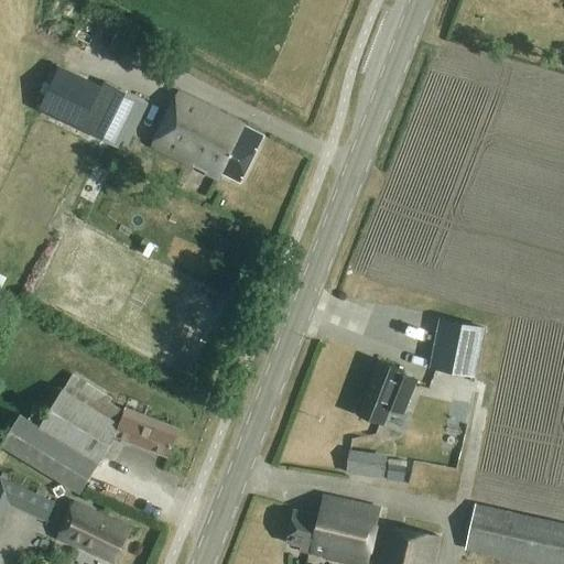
[(104,82),(80,130),(123,151),(147,102),(104,82)]
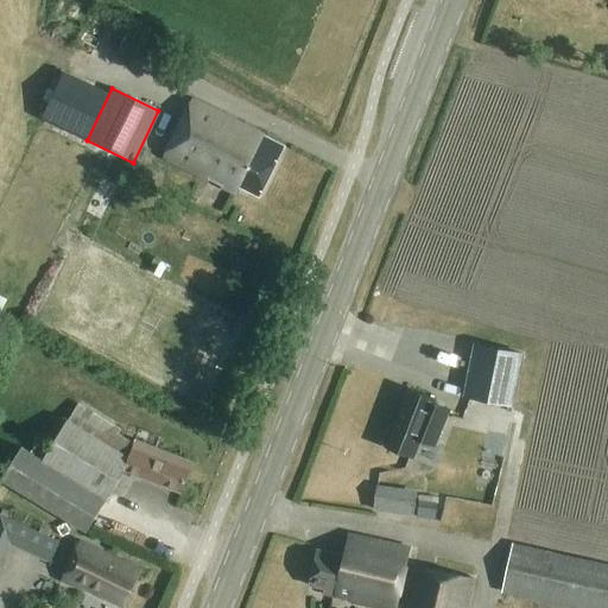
[(260,197),(285,147),(192,101),(165,157),(238,194),(240,188),(260,197)]
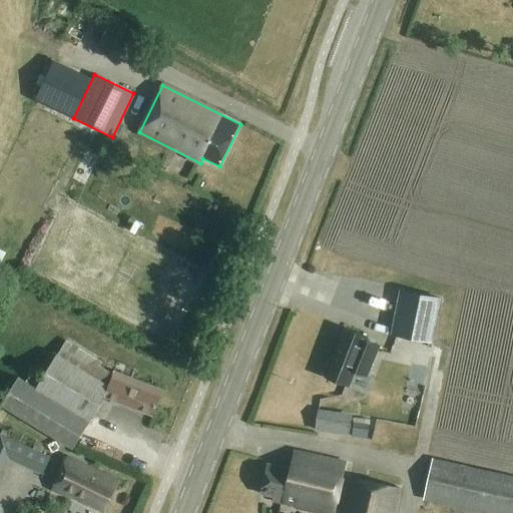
[(402,293),(393,338),(433,346),(441,300),(402,293)]
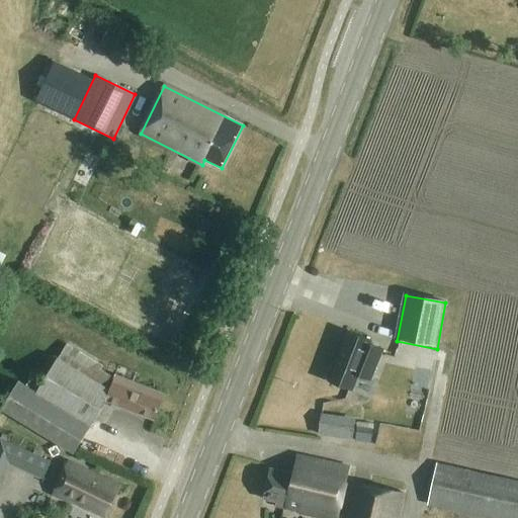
[(351,332),(337,369),(333,367),(330,377),(333,379),(332,381),(355,391),(361,375),(374,380),(385,349),(372,344),(374,341),(351,332)]
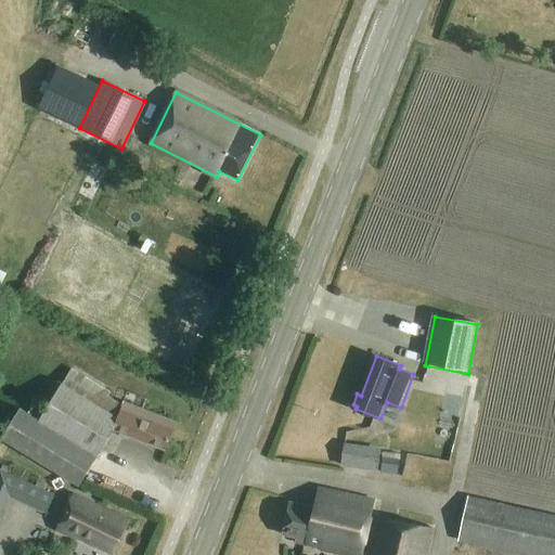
[(35,401),(27,413),(22,410),(4,439),(81,487),(115,433),(167,452),(177,425),(123,403),(121,405),(108,397),(111,394),(73,370),(48,409),(35,401)]
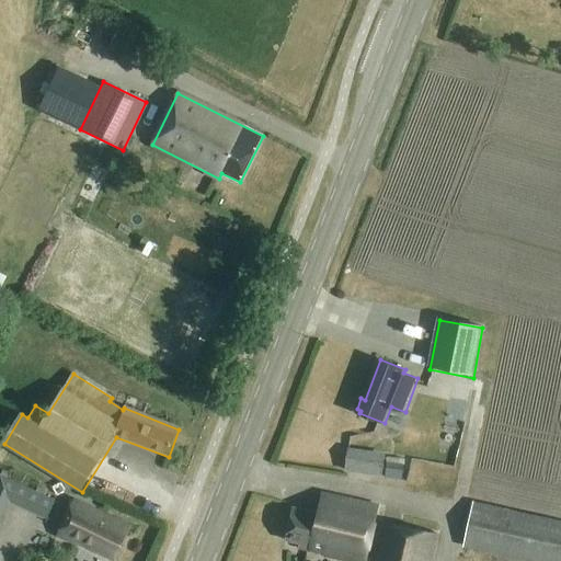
[(445,376),(439,387),(465,397),(457,414),(473,421),(485,392),(445,376)]
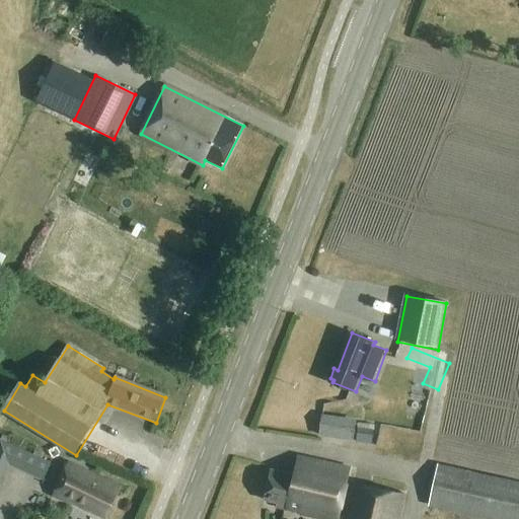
[(322,418),(320,436),(353,440),(355,422),(322,418)]
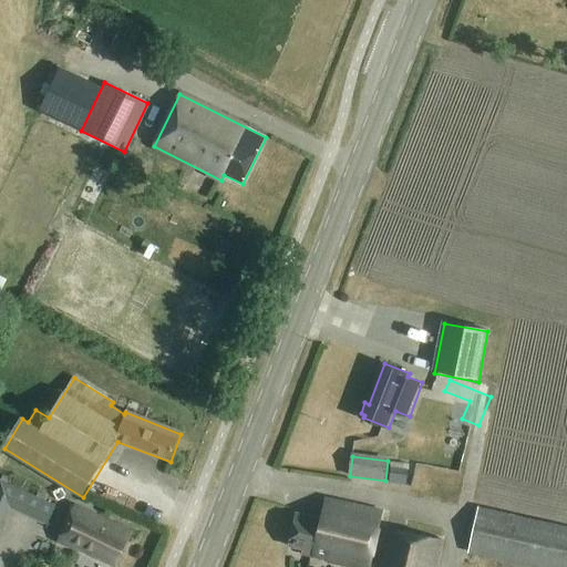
[(48,526),(58,507),(1,481),(0,482),(0,526),(1,527),(11,508),(48,526)]
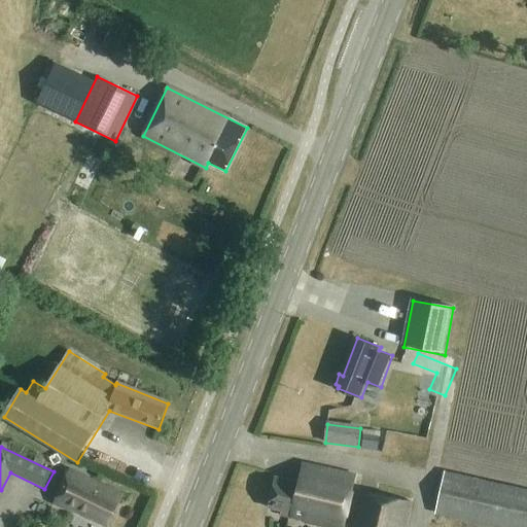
[(338,526),(343,526),(355,475),(302,463),(297,483),(276,478),(269,507),(282,511),(281,515),(338,526)]
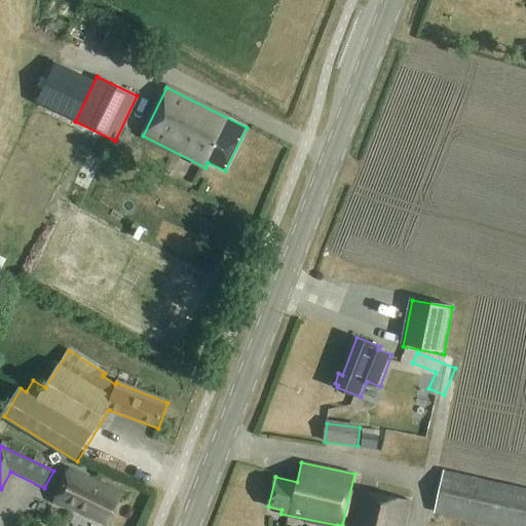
[(107,525),(122,494),(70,468),(54,501),(73,511),(75,508),(85,513),(84,515),(107,525)]
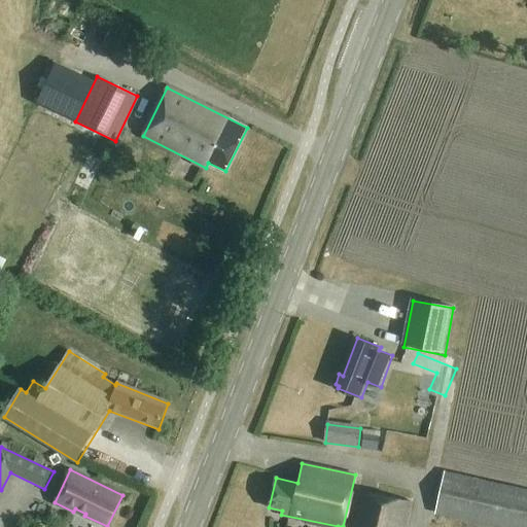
[(492,526),(526,526),(526,489),(445,471),(434,515),(492,526)]
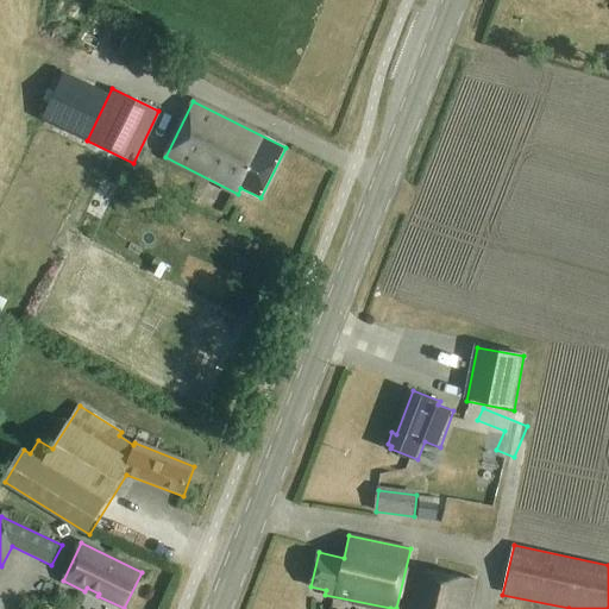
[(470,608),(476,581),(435,572),(435,573),(416,569),(407,608),(470,608)]
